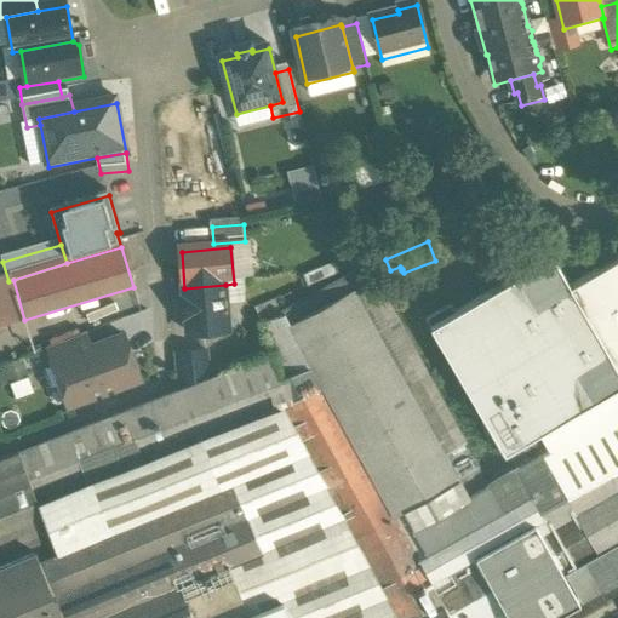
[(457,318),(431,332),(505,457),(542,438),(617,393),(617,375),(571,292),(571,291),(554,261),(457,318)]
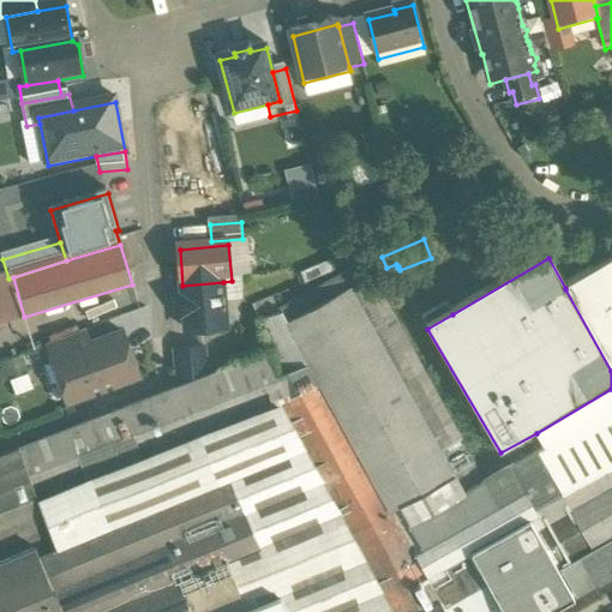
[(611,261),(565,288),(565,289),(611,371),(611,261)]
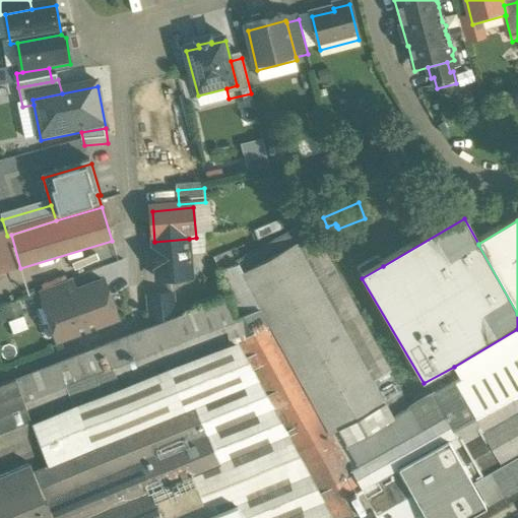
[(230,301),(195,314),(213,359),(239,348),(332,517),(416,517),(473,486),(474,484),(517,459),(517,329),(454,367),(462,383),(410,412),(390,375),(309,227),(238,266),(239,267),(220,275),(230,301)]
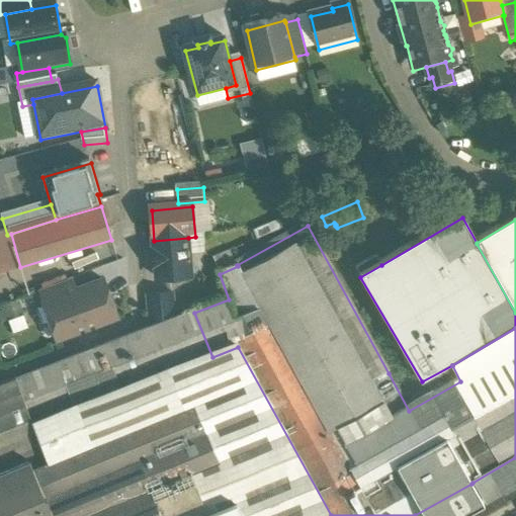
[(7,235),(0,236),(0,277),(22,271),(20,267),(11,234),(7,235)]
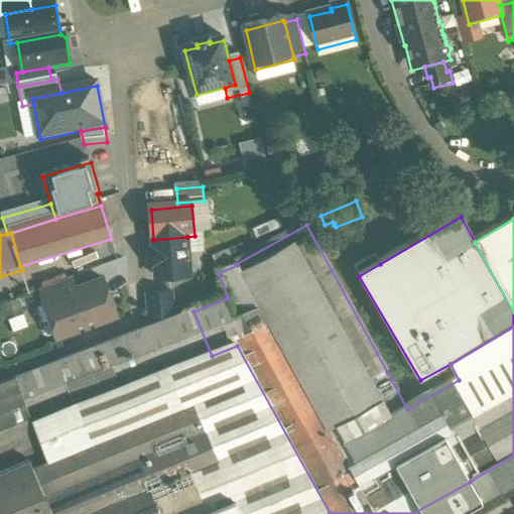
[(187,237),(153,240),(155,252),(153,252),(154,269),(156,268),(157,281),(191,278),(189,262),(190,262),(190,260),(189,260),(187,237)]
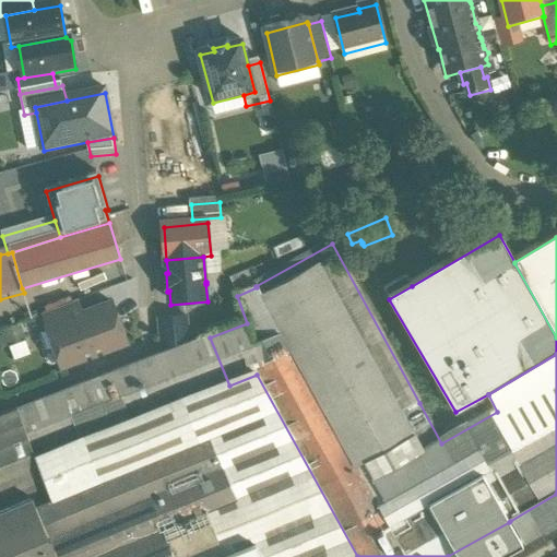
[(409,280),(386,293),(389,299),(412,286),(409,280)]
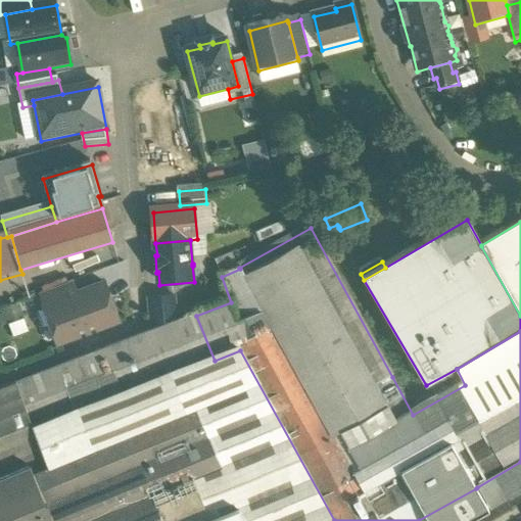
[(75,285),(41,297),(45,309),(79,296),(75,285)]
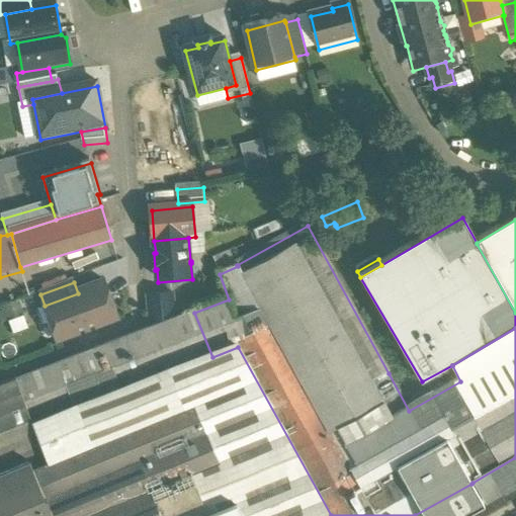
[(78,293),(45,306),(46,309),(48,308),(54,326),(56,325),(62,339),(57,341),(58,343),(117,321),(104,283),(78,293)]
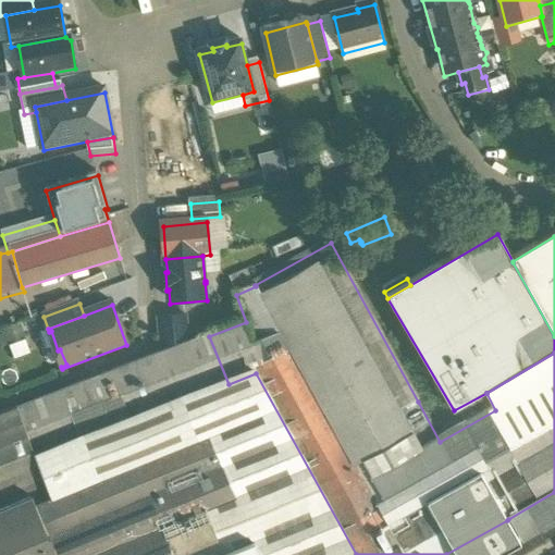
[(186,320),(160,322),(163,355),(168,353),(188,345),(186,320)]
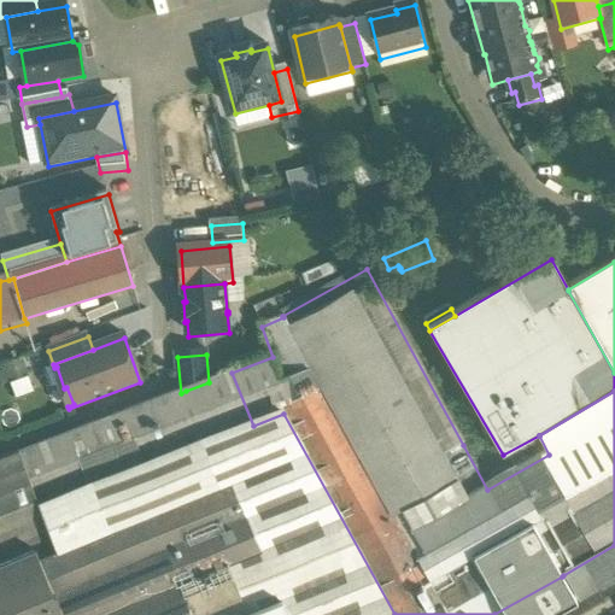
[(30,380),(24,363),(6,369),(9,374),(0,376),(0,387),(1,391),(30,380)]
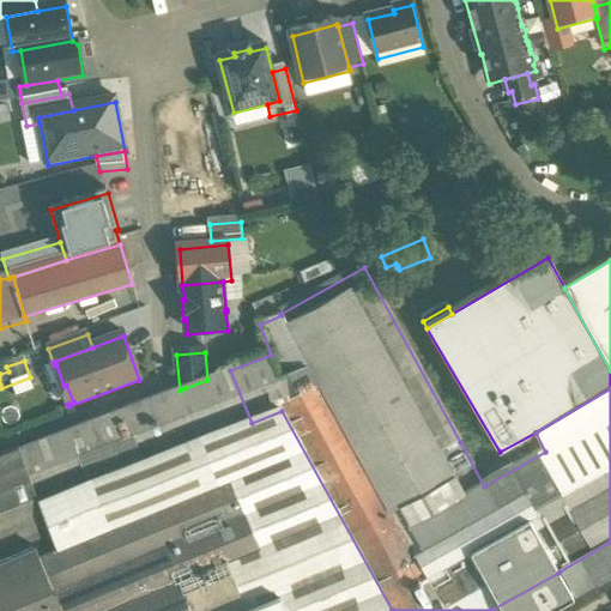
[(180,391),(147,403),(168,455),(252,423),(230,370),(207,380),(185,388),(180,391)]
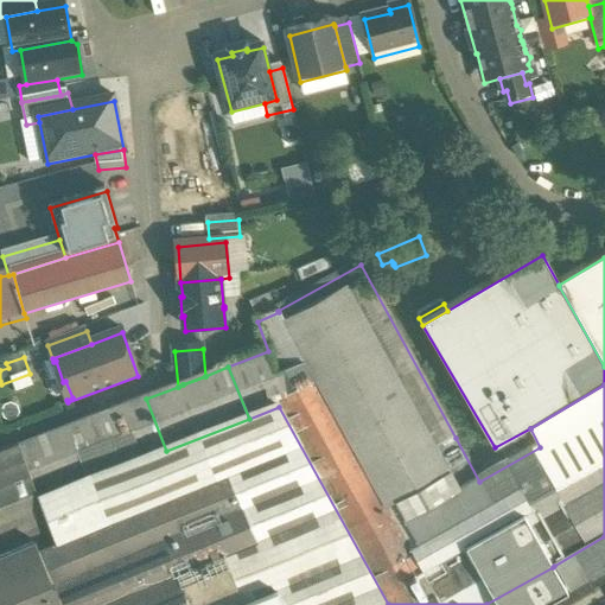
[(146,399),(120,408),(140,460),(166,451),(146,399)]
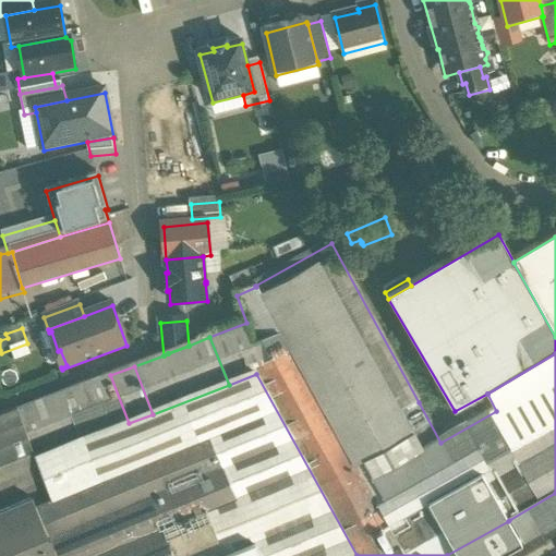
[(110,375),(61,394),(80,442),(129,423),(110,375)]
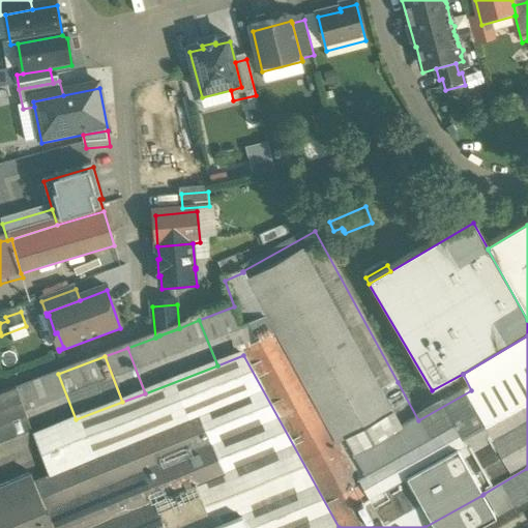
[(58,374),(15,391),(31,437),(76,419),(58,374)]
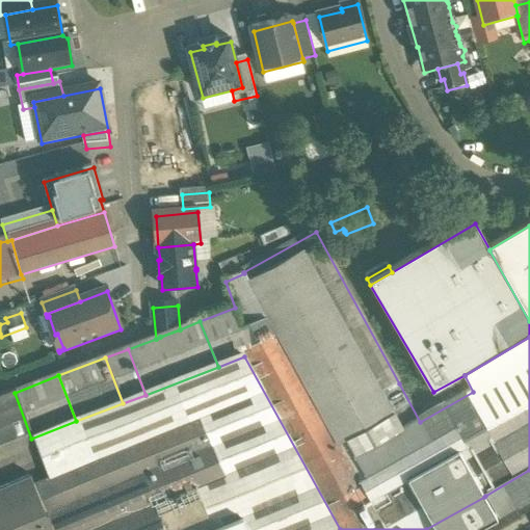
[(31,439),(15,393),(0,398),(0,402),(16,445),(31,439)]
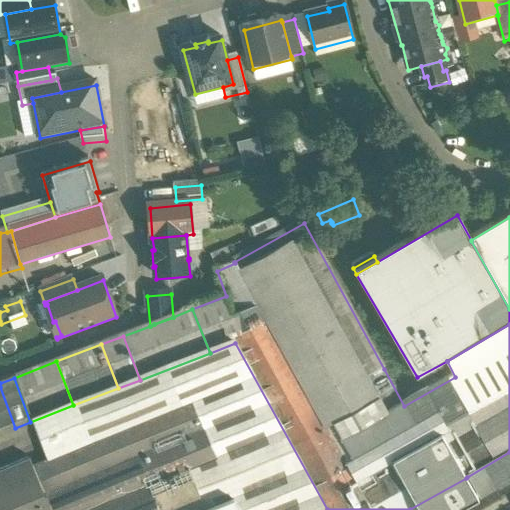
[(0,433),(15,428),(0,387),(0,433)]
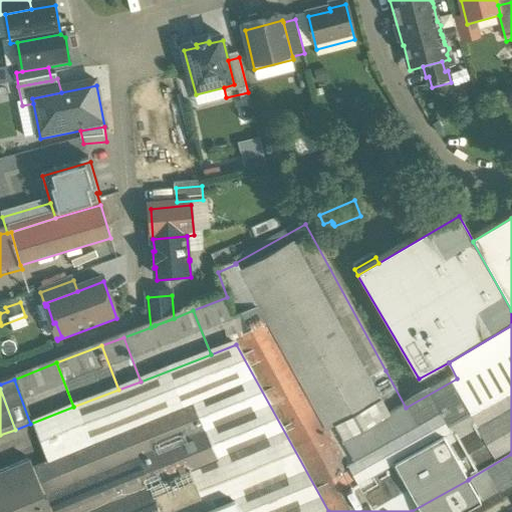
[(0,472),(0,511),(88,511),(150,488),(217,460),(192,404),(32,468),(28,460),(0,472)]
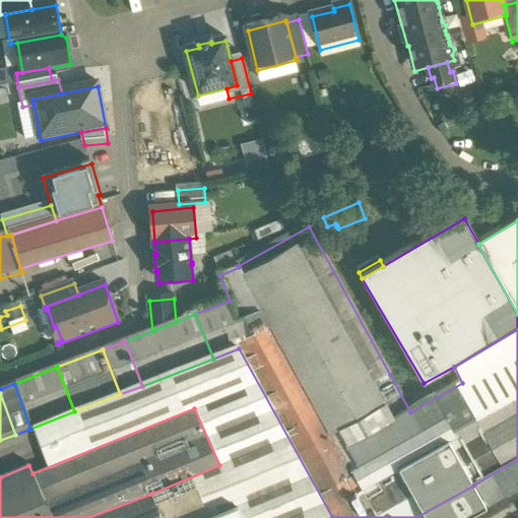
[(517,459),(474,484),(487,506),(489,509),(517,492),(517,459)]
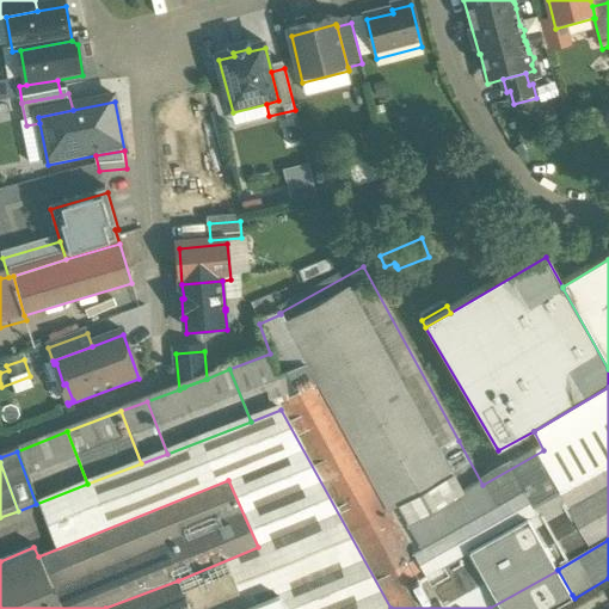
[(554,608),(572,600),(557,571),(490,608),(554,608)]
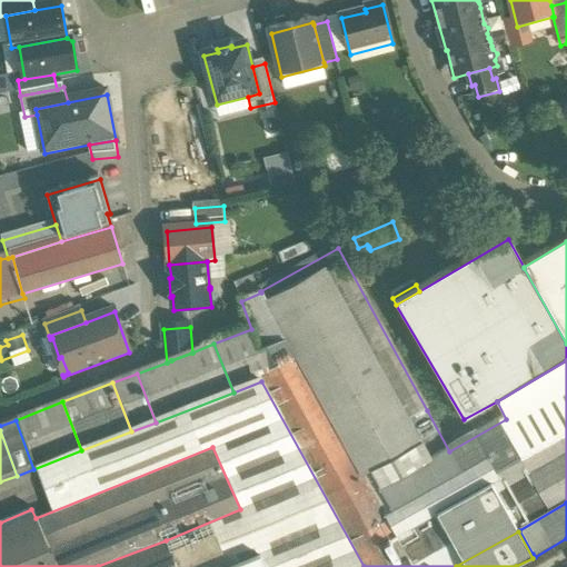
[(177,566),(166,540),(98,566),(177,566)]
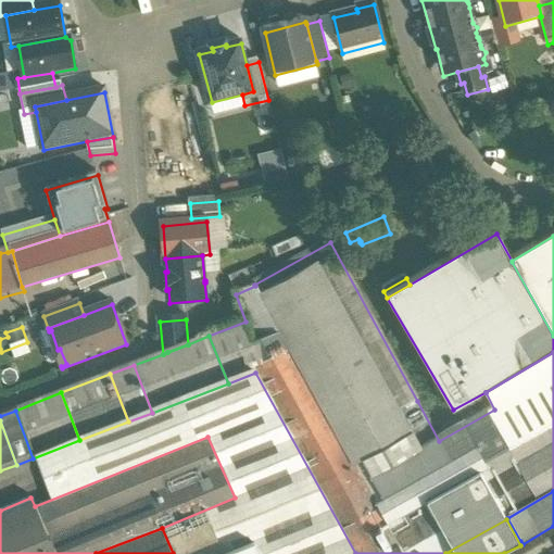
[(260,553),(254,540),(218,553),(260,553)]
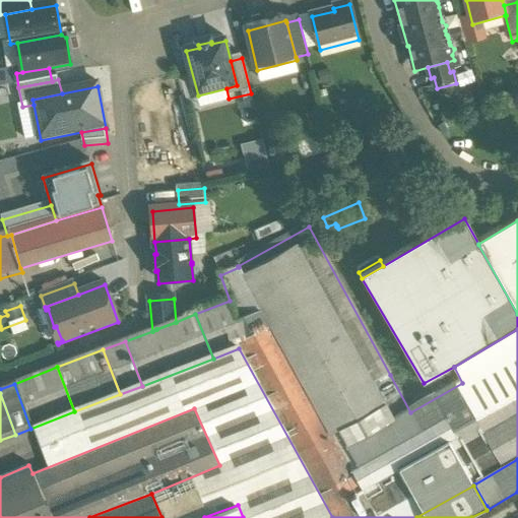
[(517,513),(515,509),(499,517),(517,517),(517,513)]
